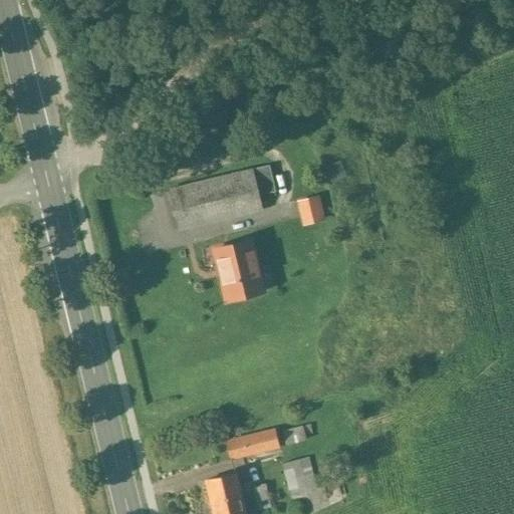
[(268,166),(252,170),(258,194),(274,191),(268,166)]
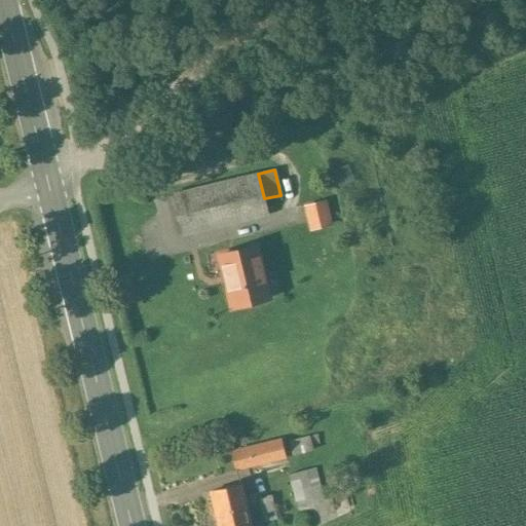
[(258,174),(171,195),(171,194),(170,194),(180,235),(181,235),(268,214),(264,198),(258,174)]
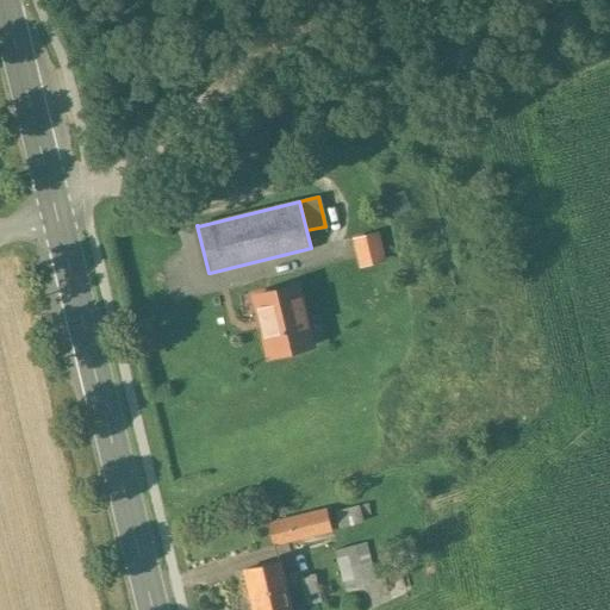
[(377,235),(354,241),(361,267),(380,261),(377,235)]
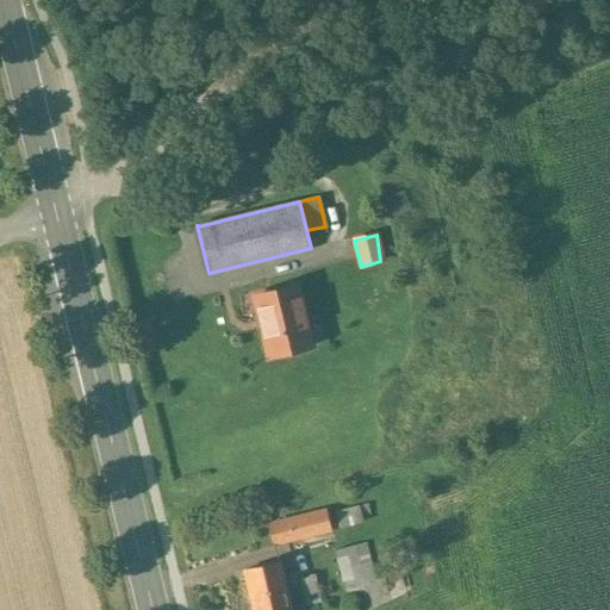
[(297,287),(254,298),(268,356),(311,346),(297,287)]
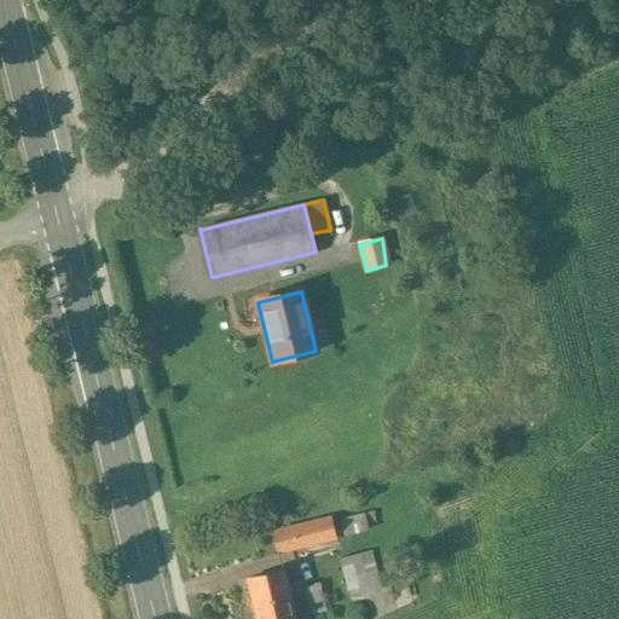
[(364,513),(341,519),(345,534),(368,528),(364,513)]
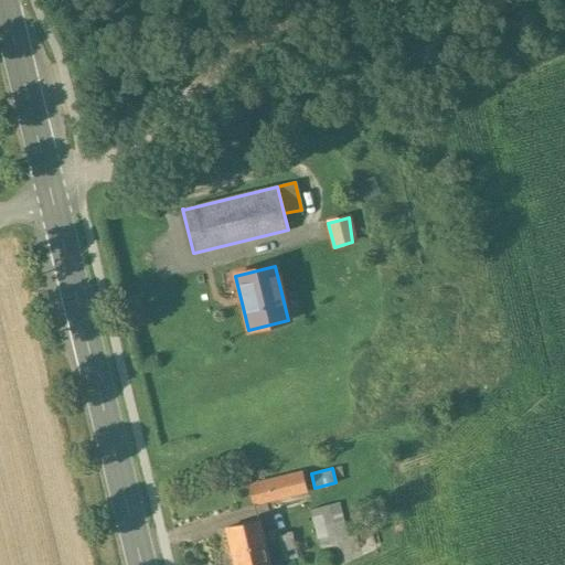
[(301,472),(248,486),(253,503),(306,491),(301,472)]
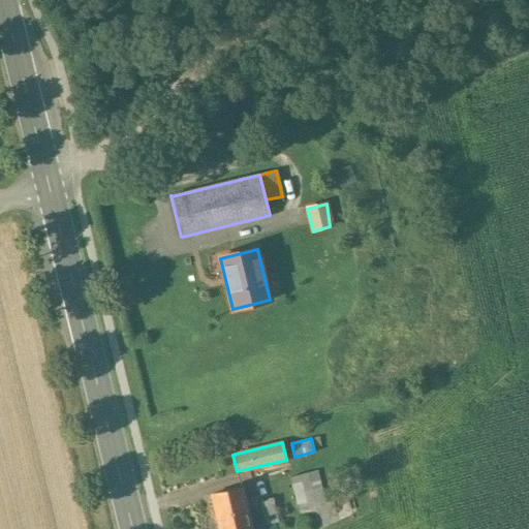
[(316,470),(290,476),(298,509),(318,504),(315,492),(320,491),(316,470)]
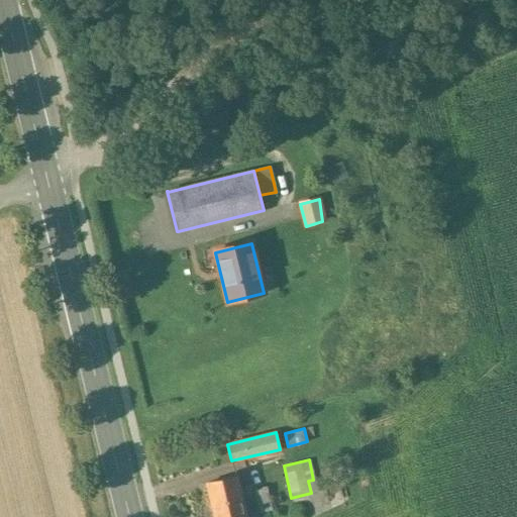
[(245,516),(236,476),(206,483),(214,516),(245,516)]
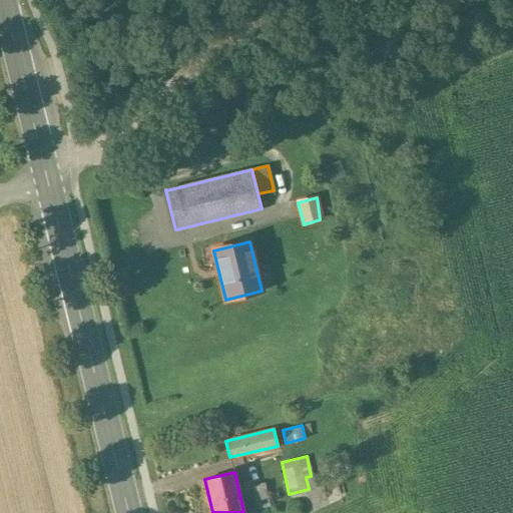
[(265,483),(252,486),(259,509),(271,506),(265,483)]
